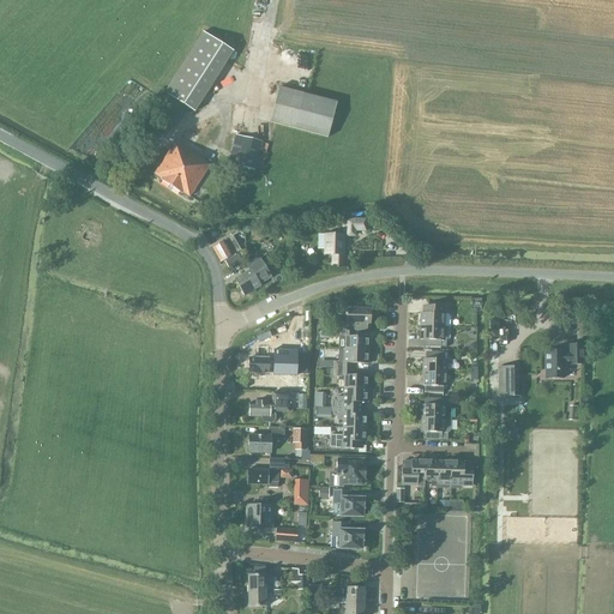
[(164,92),(168,95),(194,113),(211,85),(234,52),(203,32),(164,92)]
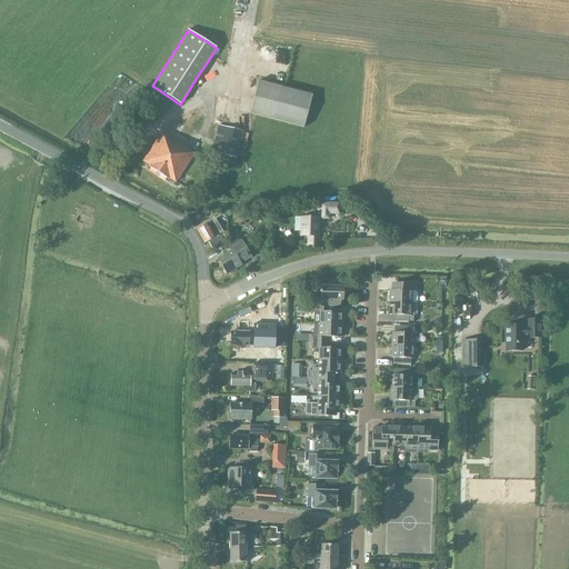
[(259,80),(250,113),(255,115),(305,128),(312,93),(286,87),(259,80)]
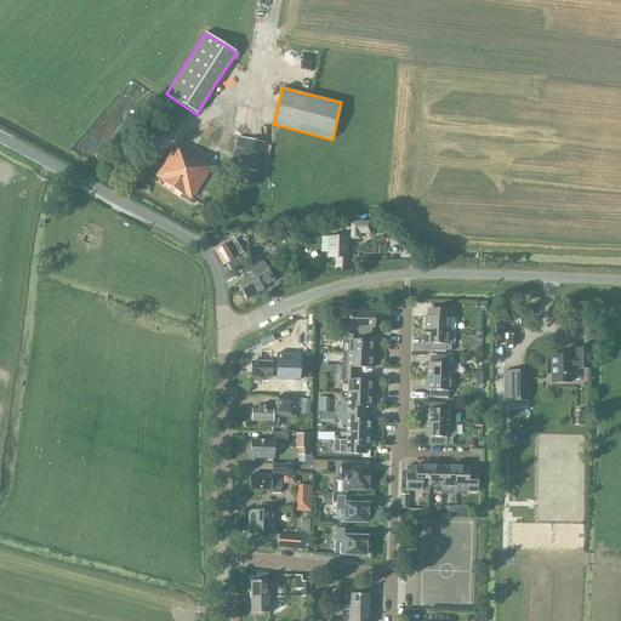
[(239,137),(234,155),(241,158),(239,167),(257,172),(265,143),(239,137)]
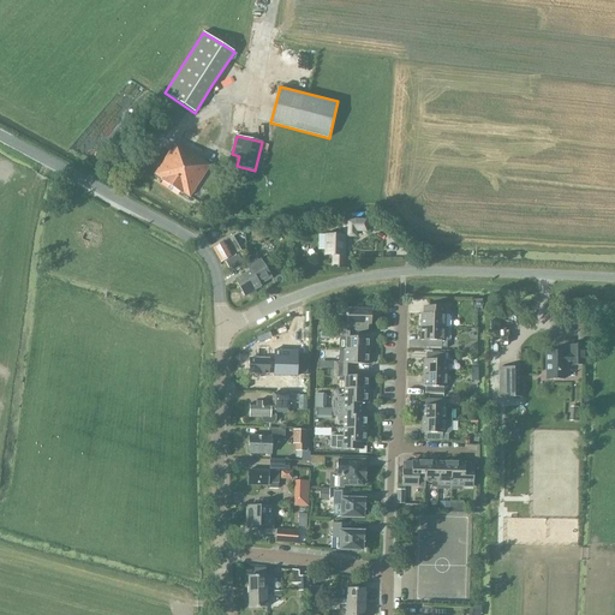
[(169,151),(155,174),(162,179),(161,180),(181,193),(183,193),(190,197),(210,166),(198,157),(178,144),(172,153),(169,151)]
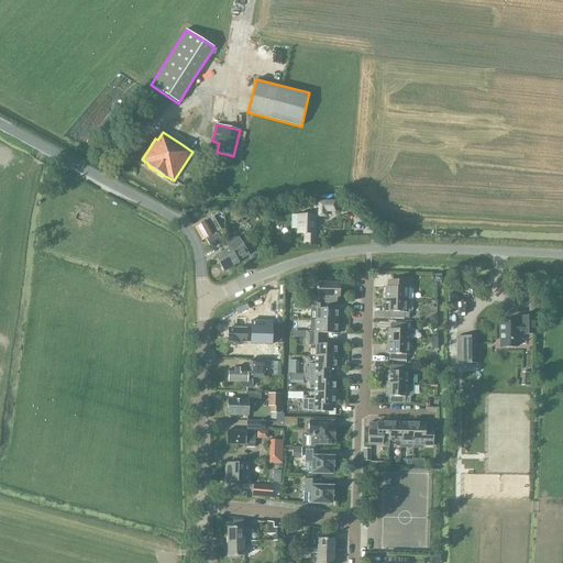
[(322,210),(332,210),(332,201),(322,201),(312,205),(312,213),(316,213),(316,216),(322,216),(322,210)]
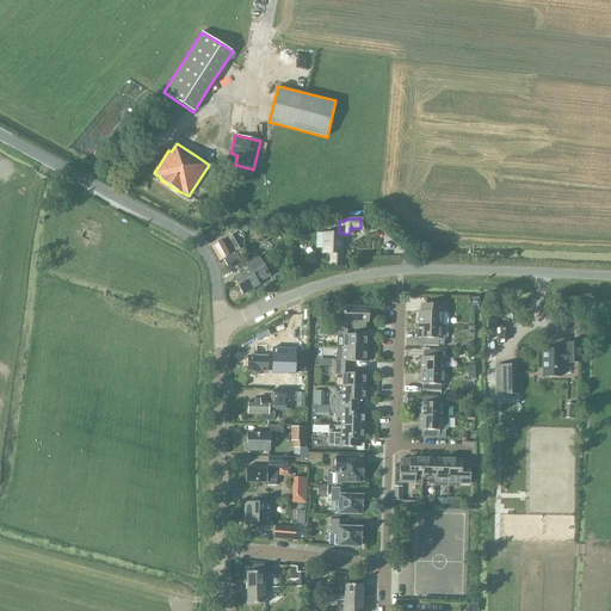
[(329,254),(328,265),(340,265),(340,234),(335,234),(335,229),(331,230),(331,234),(321,234),(321,254),(329,254)]
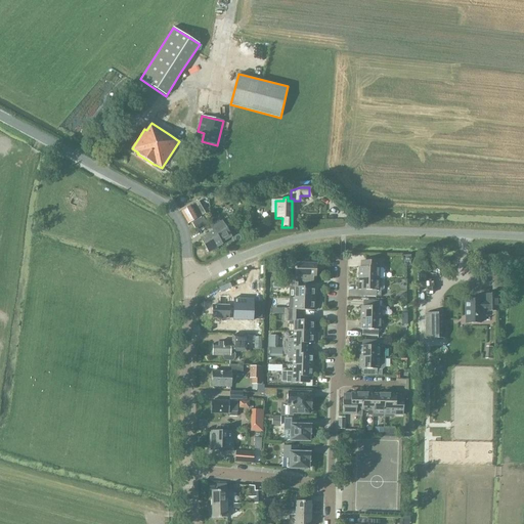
[(204,214),(198,203),(180,212),(187,223),(204,214)]
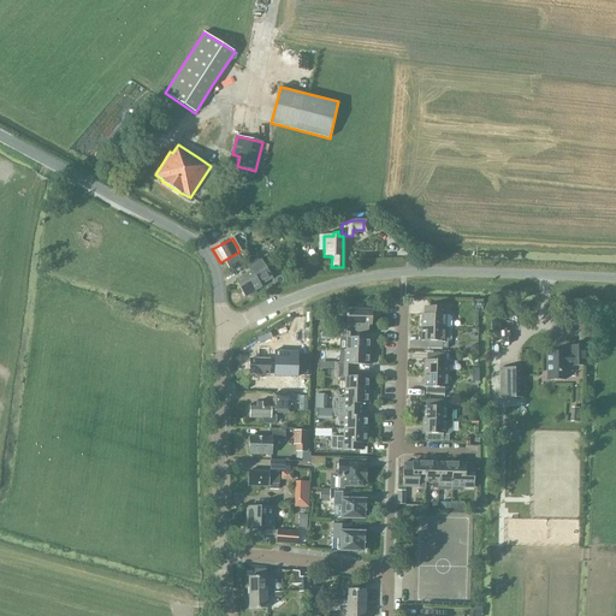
[(259,284),(270,278),(271,277),(260,260),(258,262),(256,259),(247,265),(250,272),(236,282),(244,296),(260,286),(259,284)]
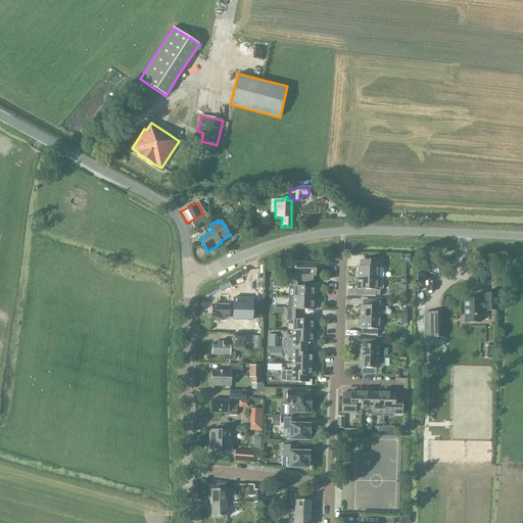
[(290,280),(293,280),(308,281),(310,276),(314,276),(315,271),(316,271),(316,262),(302,260),(302,263),(294,263),(294,267),(293,267),(293,269),(294,269),(294,275),(290,275),(290,280)]
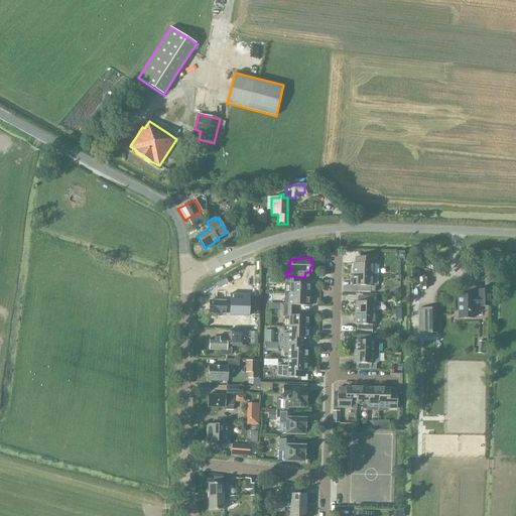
[(375,264),(370,264),(370,258),(358,257),(358,263),(353,263),(353,275),(377,275),(377,266),(375,264)]
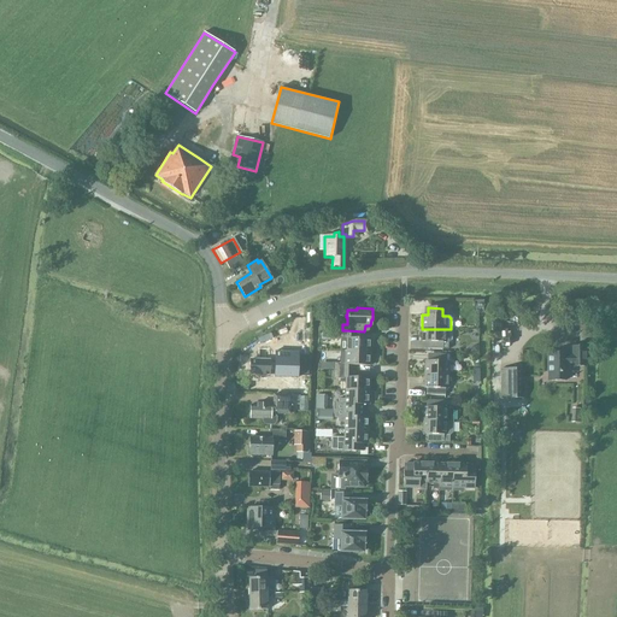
[(427,350),(448,350),(448,344),(451,341),(451,329),(422,329),(422,341),(427,341),(427,350)]
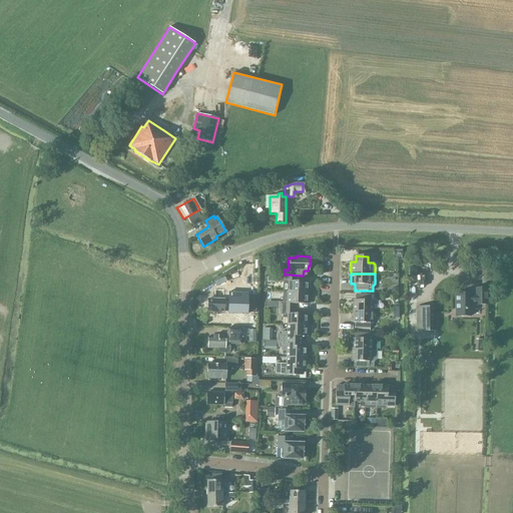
[(288,293),(308,293),(308,282),(288,282),(288,293)]
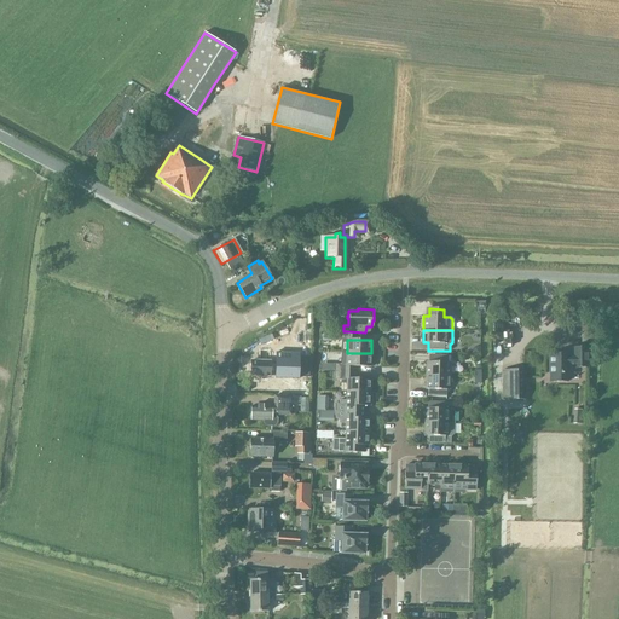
[(548,381),(567,381),(567,374),(568,374),(568,366),(572,366),(572,368),(586,368),(586,347),(572,347),(572,356),(567,356),(567,353),(559,353),(559,352),(548,352),(548,381)]
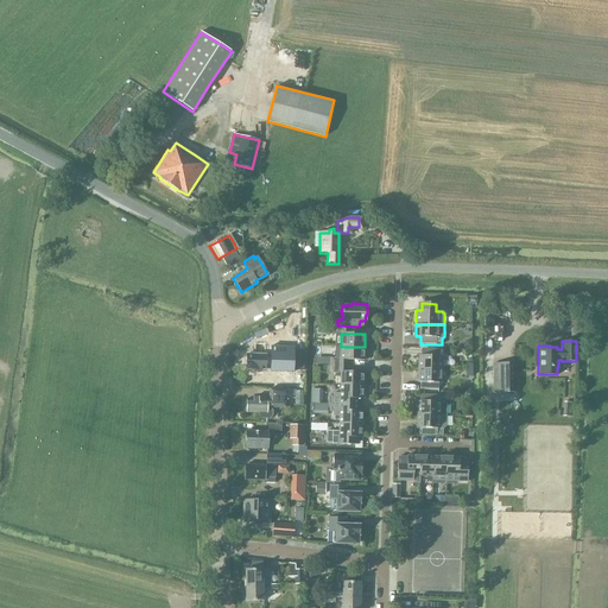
[(271,355),(247,355),(246,369),(271,369),(271,372),(295,373),(296,347),(272,346),(271,355)]
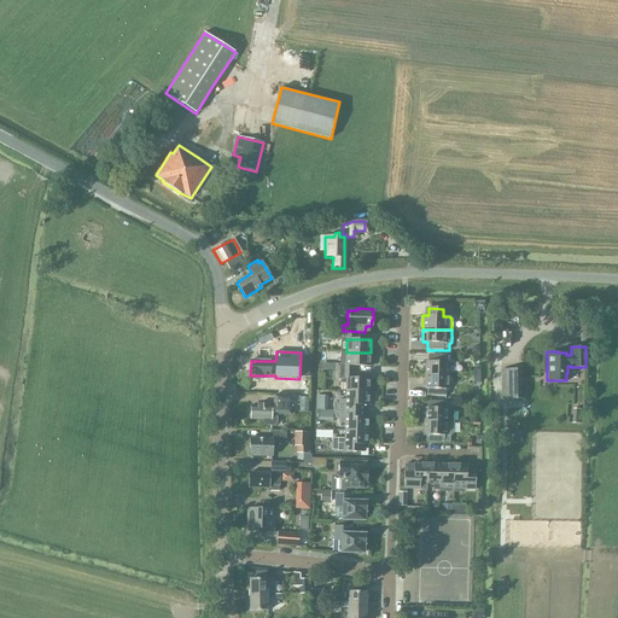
[(369,367),(371,353),(347,353),(340,353),(340,363),(334,363),(334,371),(333,371),(333,372),(351,372),(351,366),(369,367)]
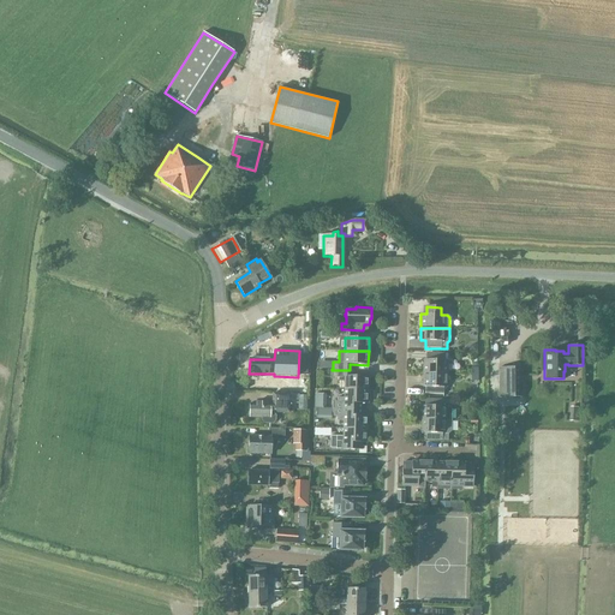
[(423,374),(447,375),(447,360),(443,360),(443,352),(429,352),(429,359),(423,359),(423,374)]
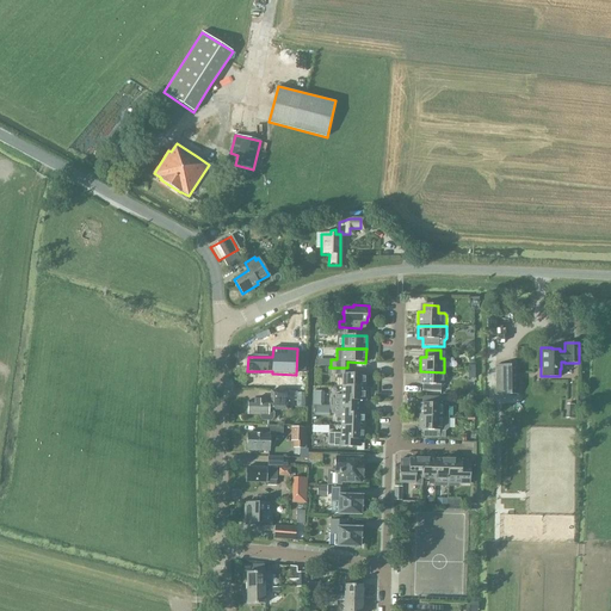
[(495,394),(517,394),(517,364),(495,364),(495,394)]
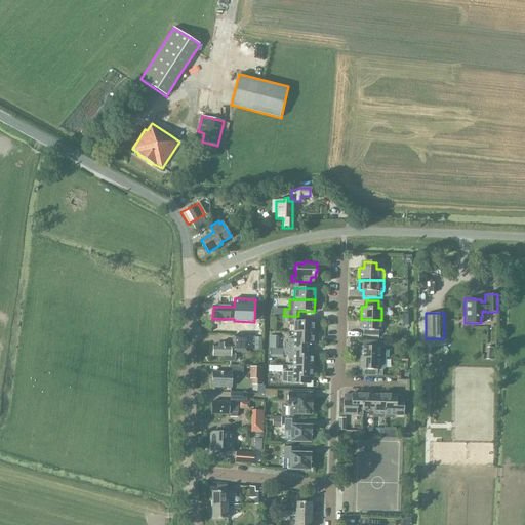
[(293,332),(314,333),(314,322),(298,321),(298,316),(283,316),(283,322),(288,322),(288,321),(293,321),(293,332)]
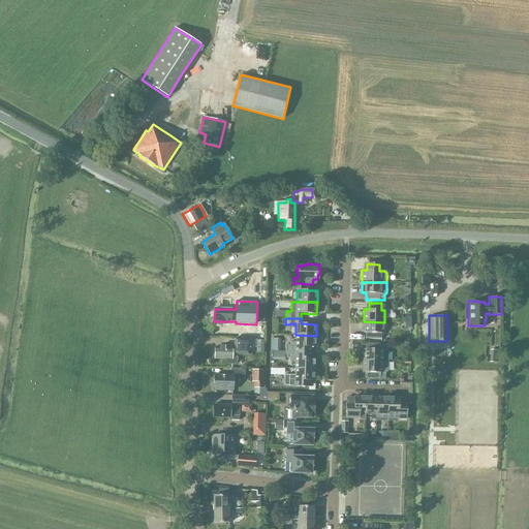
[(368,338),(381,339),(381,333),(383,333),(384,322),(364,321),(363,333),(369,333),(368,338)]
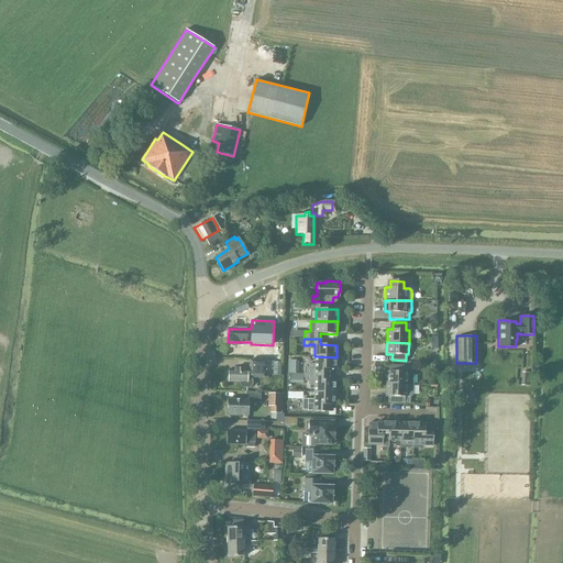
[(302,374),(332,375),(332,370),(337,370),(337,357),(315,356),(313,368),(304,368),(302,374)]
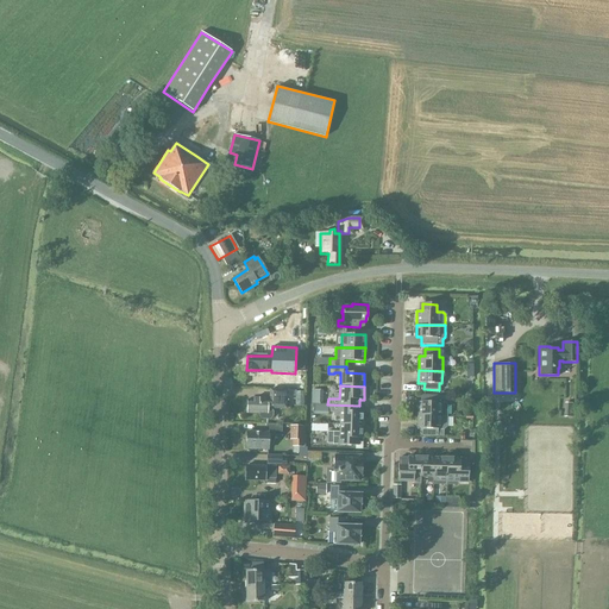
[(270,408),(286,408),(286,402),(289,402),(289,399),(286,399),(286,390),(269,390),(269,401),(261,401),(261,399),(253,399),(253,401),(246,401),(246,414),(259,414),(259,416),(261,419),(269,419),(271,416),(271,412),(270,409),(270,408)]
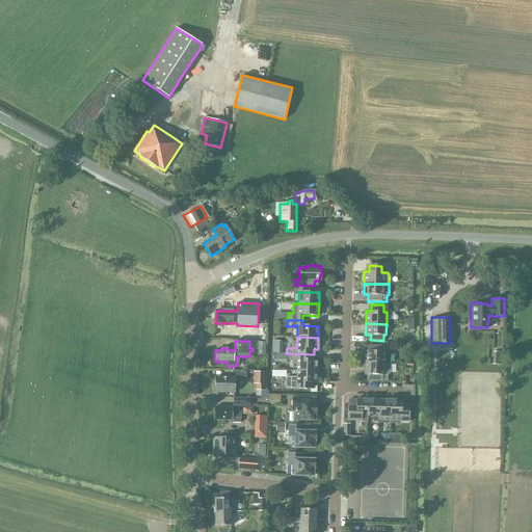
[(364,364),(391,364),(392,354),(389,352),(386,352),(382,352),(382,346),(370,345),(370,351),(365,351),(364,364)]
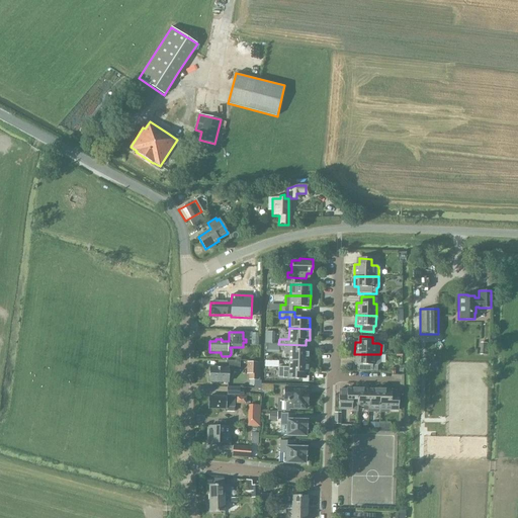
[(278,352),(288,352),(288,361),(309,361),(309,350),(306,350),(306,345),(278,344),(278,352)]
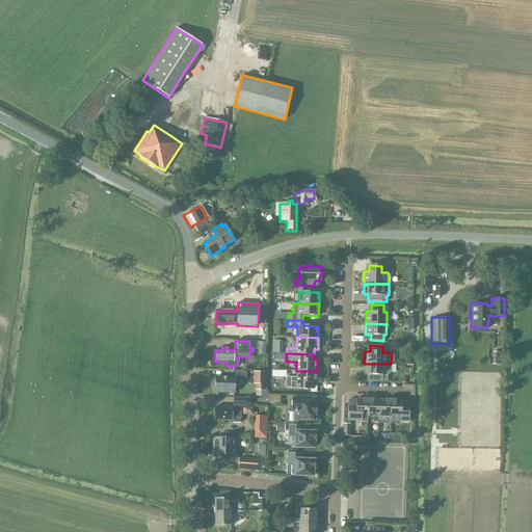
[(369,380),(387,381),(387,376),(388,376),(391,373),(391,364),(364,364),(364,375),(369,375),(369,380)]
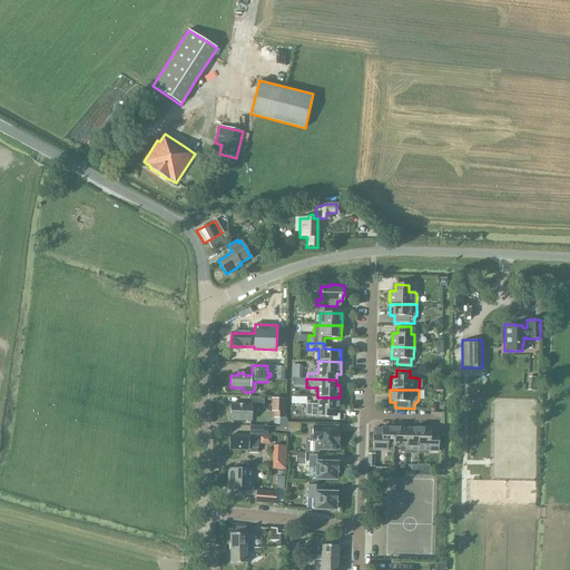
[(231,421),(249,421),(251,405),(262,405),(262,399),(249,397),(248,405),(231,404),(231,421)]
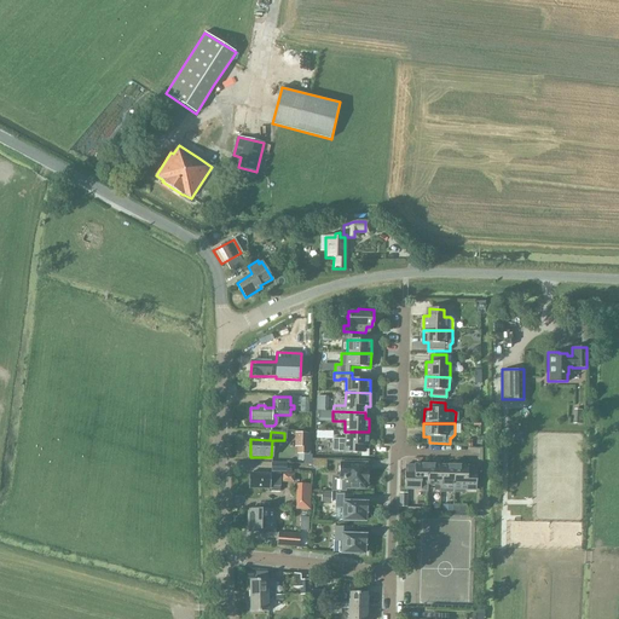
[(339,452),(364,452),(364,446),(368,446),(369,432),(345,432),(343,439),(339,439),(339,452)]
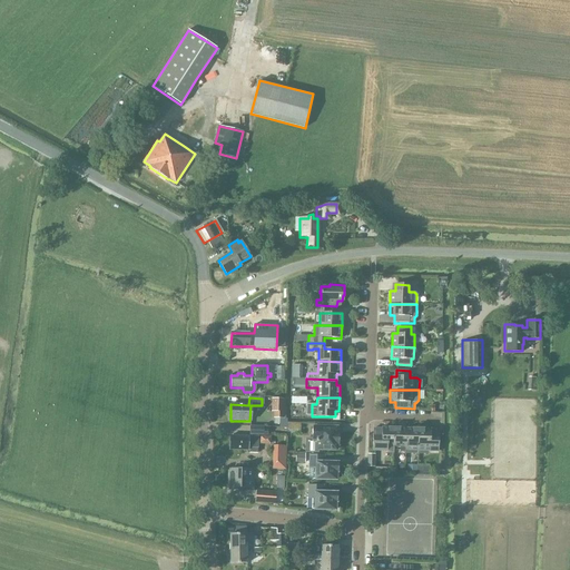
[(274,418),(282,418),(283,400),(274,399),(274,418)]
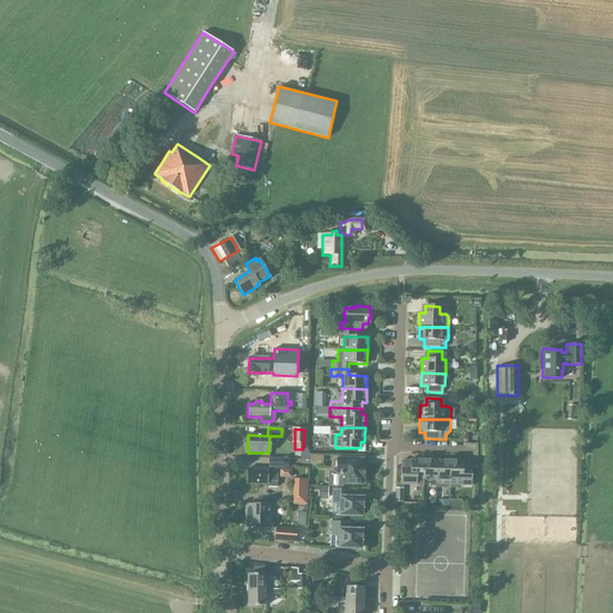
[(283,462),(284,459),(268,459),(268,468),(287,468),(287,462),(283,462)]
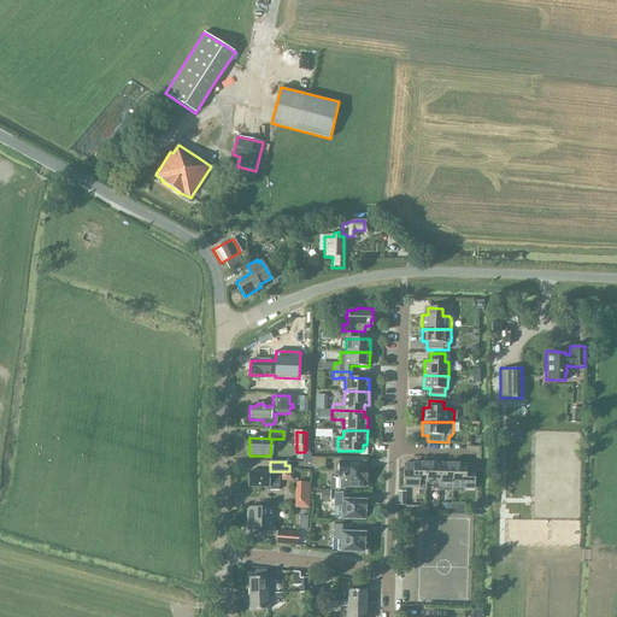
[(342,487),(363,487),(363,482),(366,482),(366,468),(364,468),(364,463),(338,462),(336,476),(341,476),(341,479),(342,479),(342,487)]
